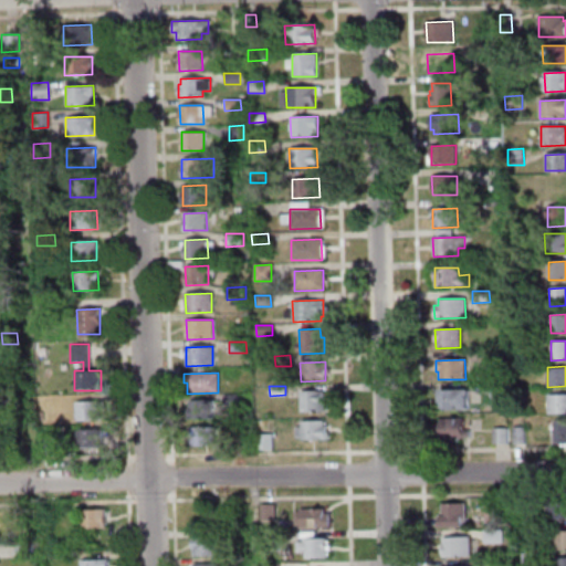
[(323,405),(323,411),(301,412),(300,391),(323,390),(323,398),(326,398),(326,405),(323,405)]
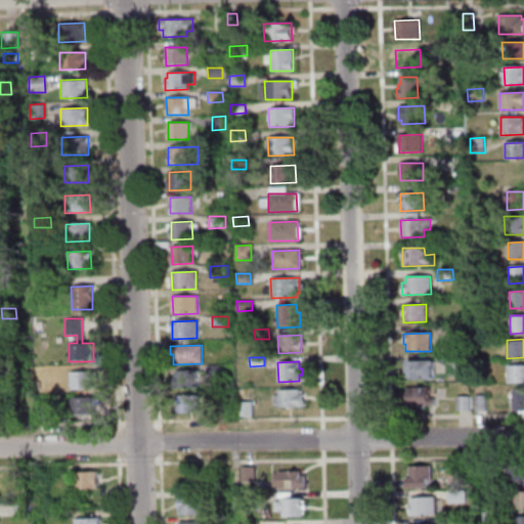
[(407,381),(406,362),(433,361),(434,380),(407,381)]
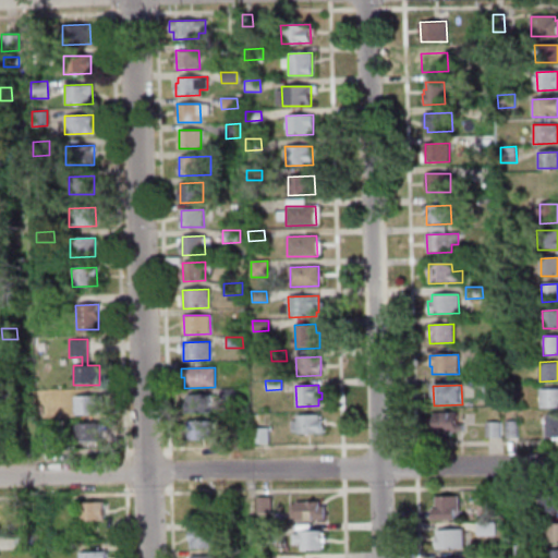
[(4,388),(21,388),(22,404),(4,404),(4,388)]
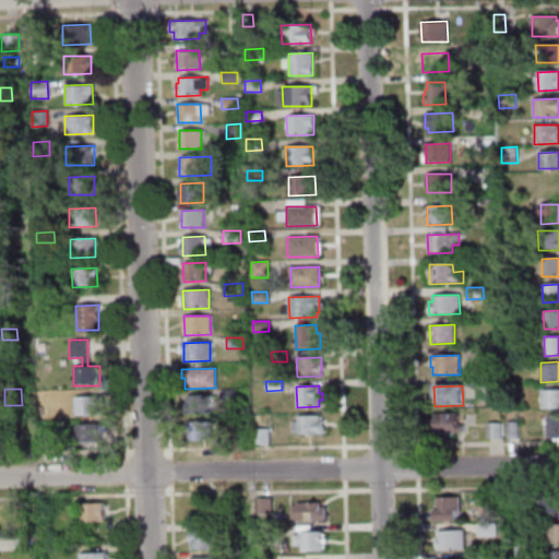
[(221,401),(221,390),(235,390),(235,401),(221,401)]
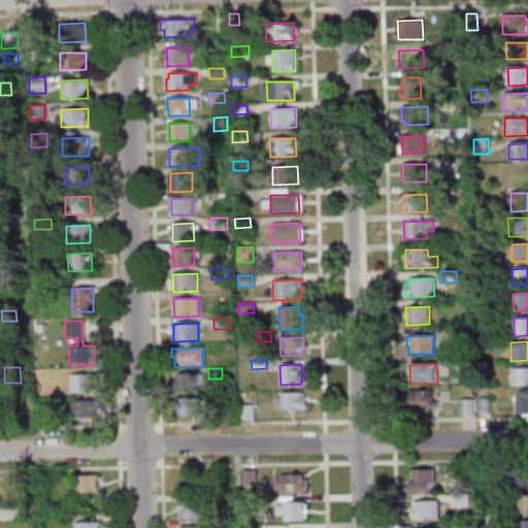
[(527,368),(527,386),(512,386),(510,368),(527,368)]
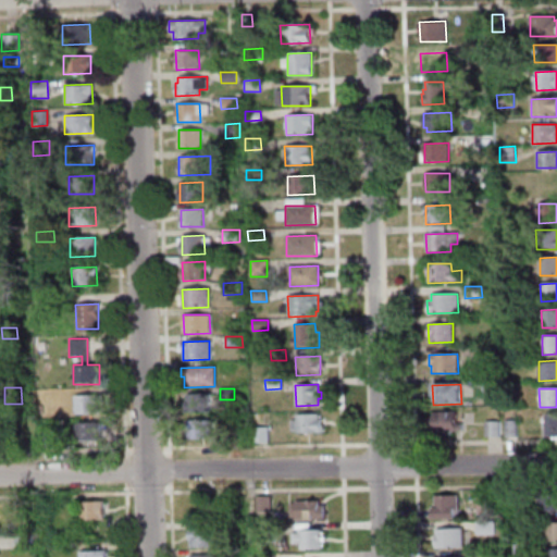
[(209,394),(209,412),(186,412),(186,394),(209,394)]
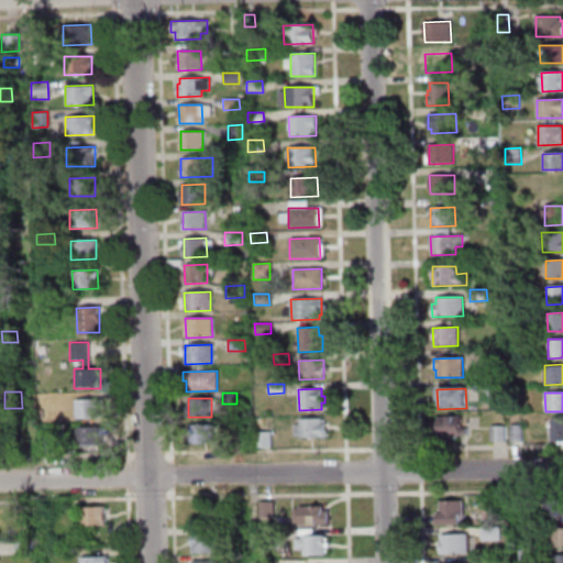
[(76,419),(75,400),(102,399),(102,418),(76,419)]
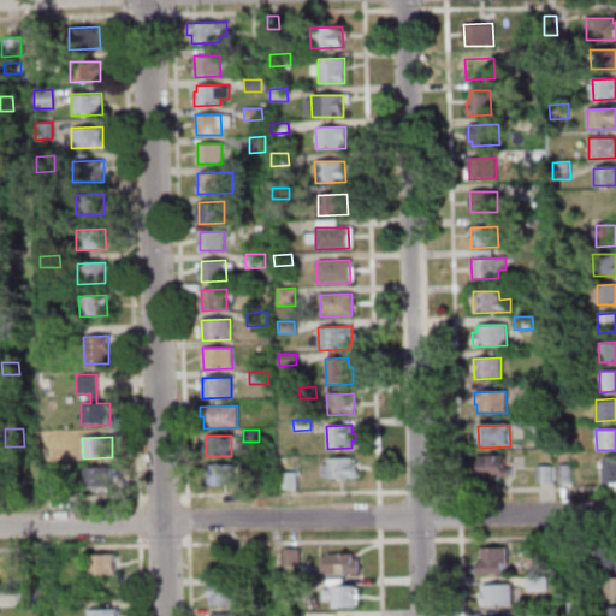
[(479,477),(478,456),(504,456),(505,477),(479,477)]
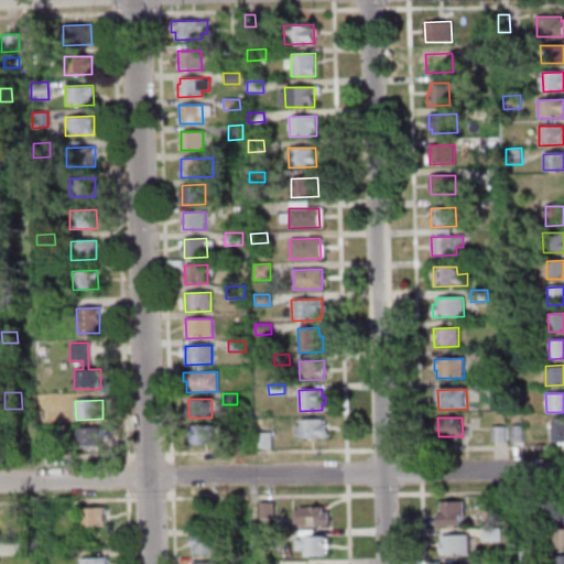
[(300,436),(293,436),(293,425),(299,425),(299,420),(323,419),(323,424),(325,424),(325,438),(300,440),(300,436)]
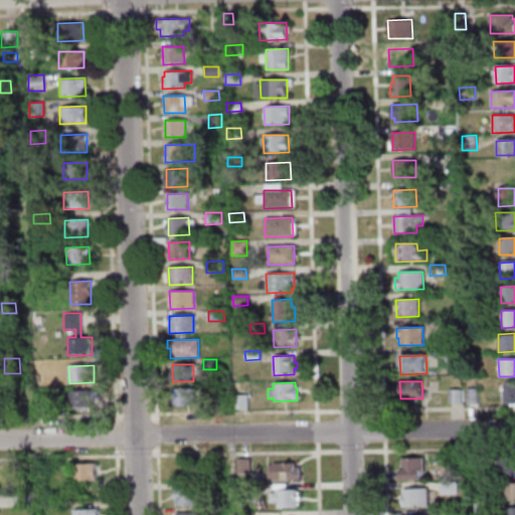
[(514,404),(504,404),(503,383),(514,383),(514,404)]
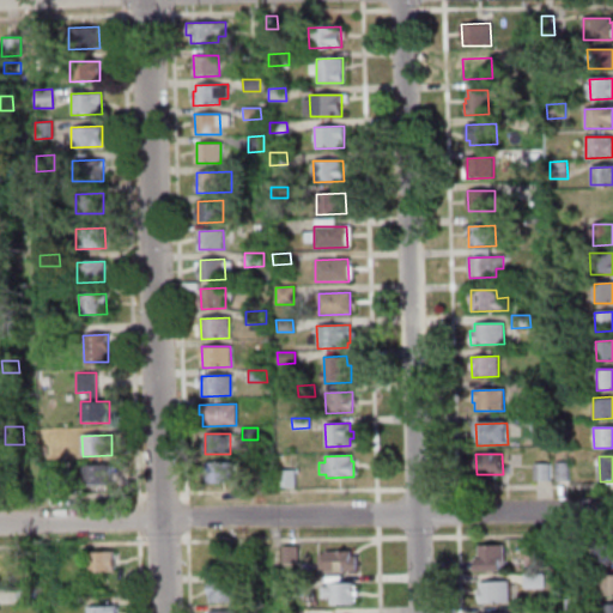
[(205,484),(205,463),(230,462),(230,483),(205,484)]
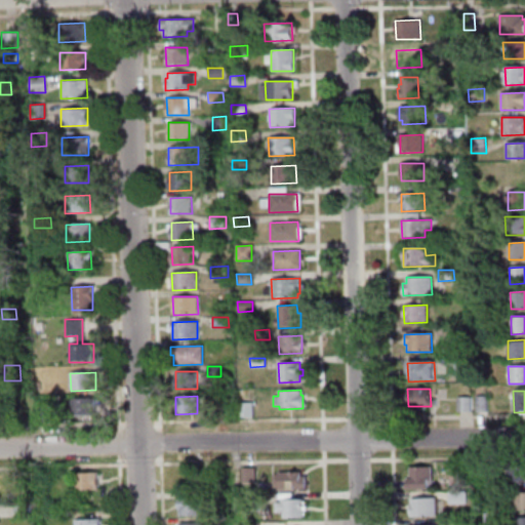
[(475,412),(475,396),(485,396),(486,412),(475,412)]
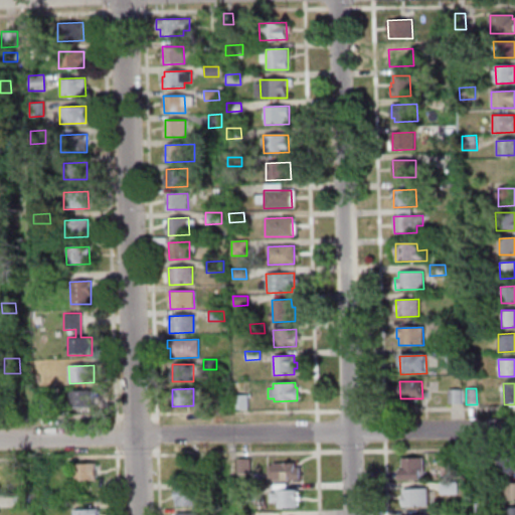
[(460,389),(461,404),(448,404),(447,390),(460,389)]
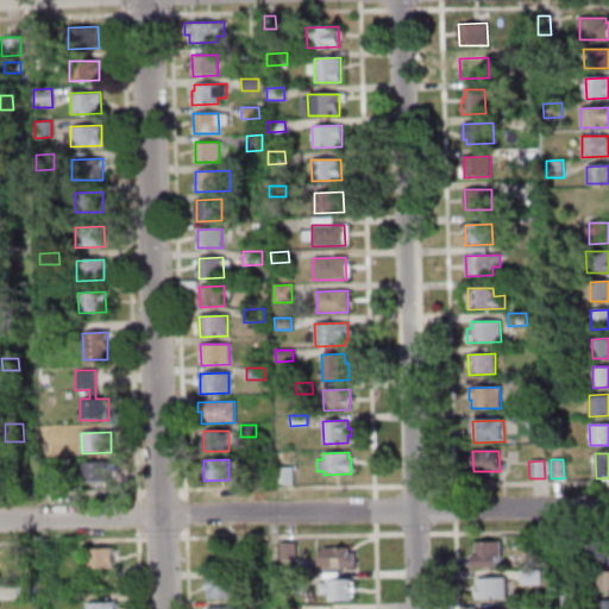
[(82,463),(110,462),(110,483),(82,483),(82,463)]
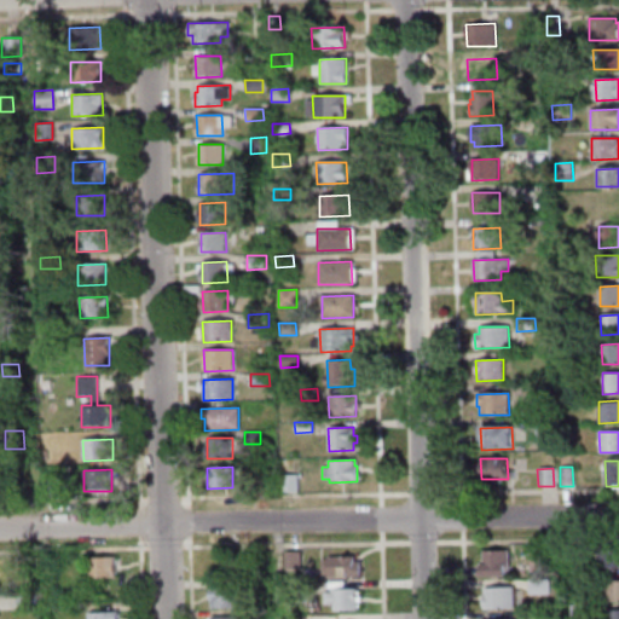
[(296,492),(281,493),(281,474),(295,474),(296,492)]
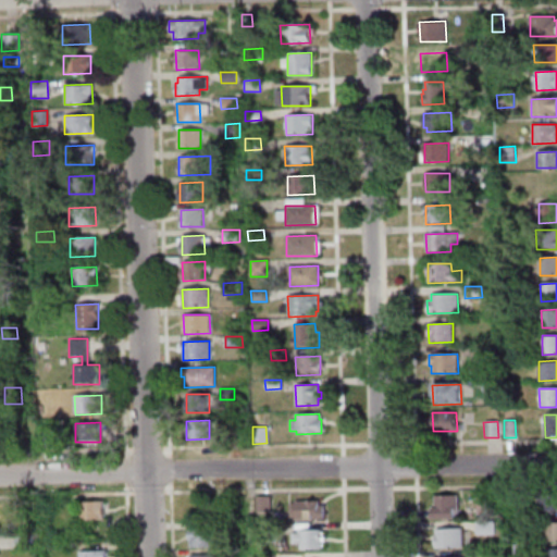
[(41,447),(40,430),(52,429),(52,446),(41,447)]
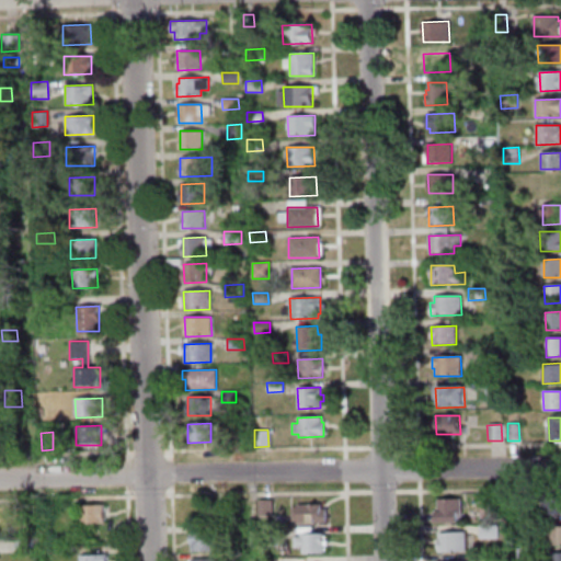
[(462,496),(436,496),(436,522),(462,522),(462,496)]
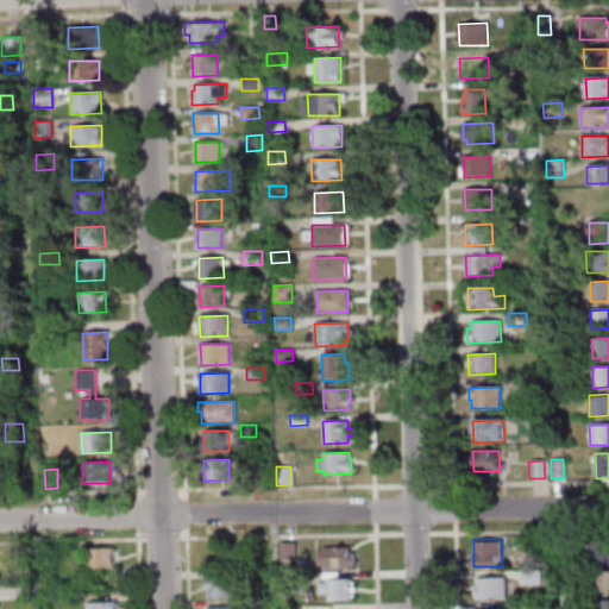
[(595,559),(608,559),(608,539),(595,539),(595,559)]
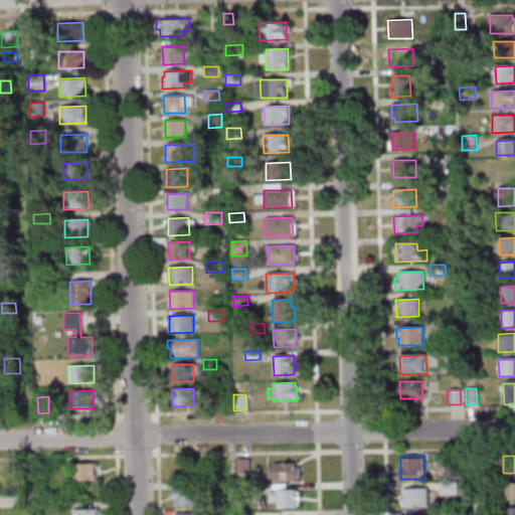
[(237,473),(253,473),(253,458),(237,458),(237,473)]
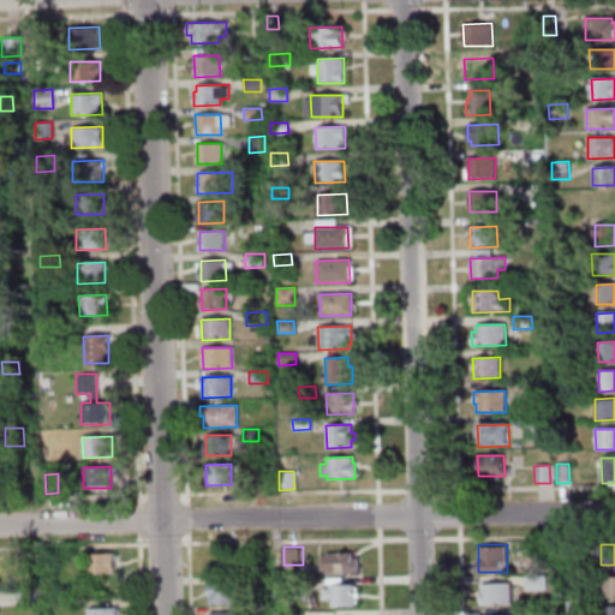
[(117,551),(90,551),(90,572),(117,572),(117,551)]
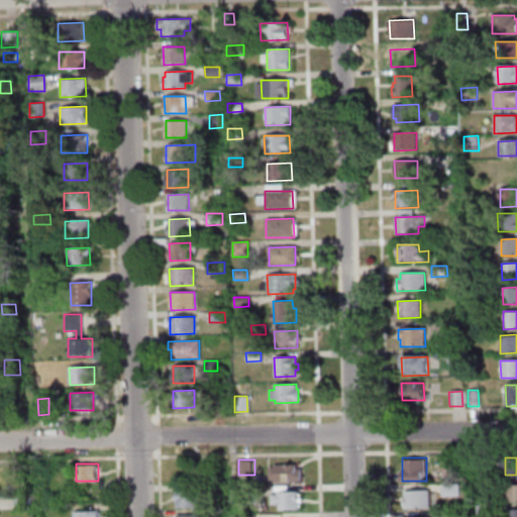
[(301,481),(301,463),(270,463),(270,481),(301,481)]
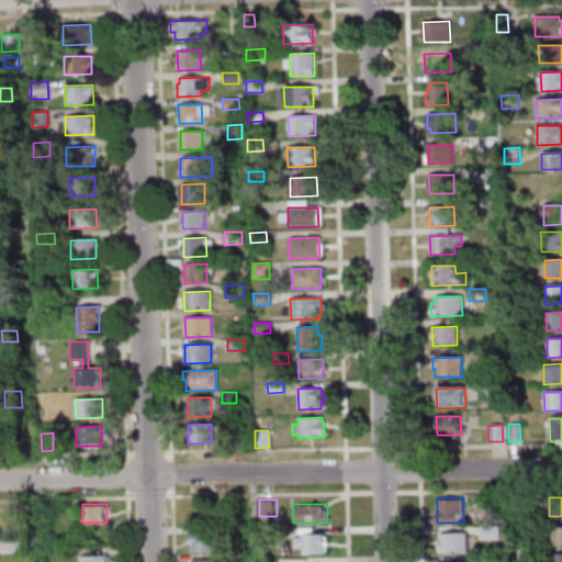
[(481,506),(481,518),(494,518),(494,506),(481,506)]
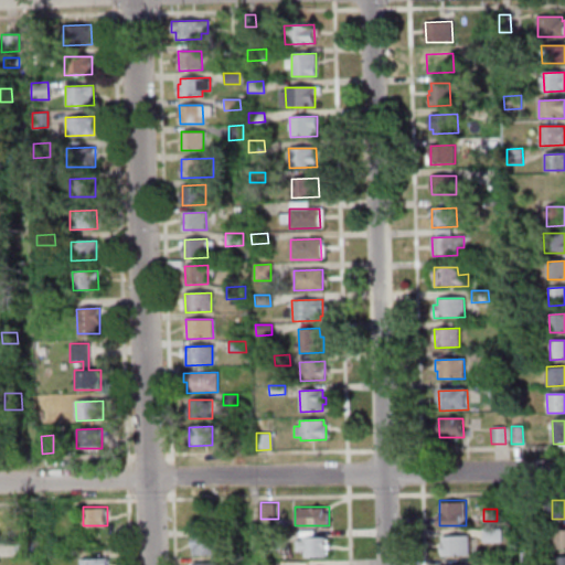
[(484,542),(502,542),(502,528),(484,528),(484,542)]
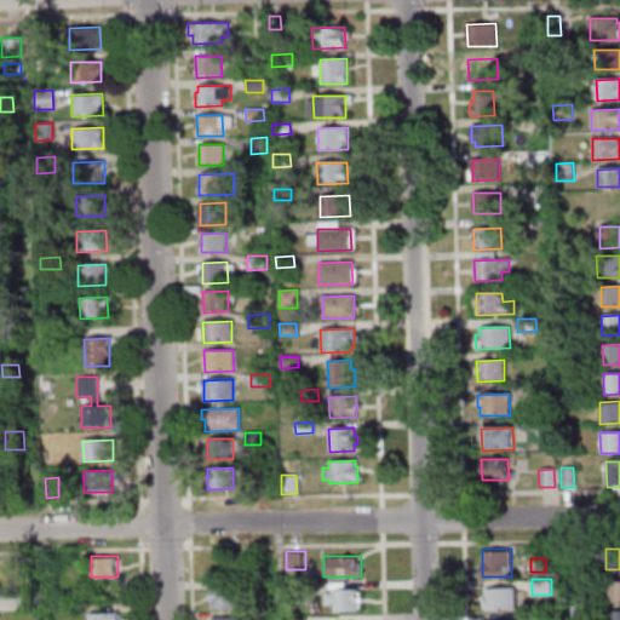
[(619,580),(609,580),(609,601),(619,601),(619,580)]
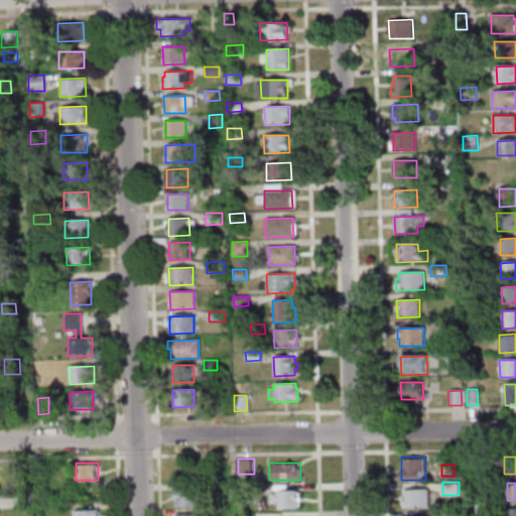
[(256,485),(240,486),(240,501),(257,501),(256,485)]
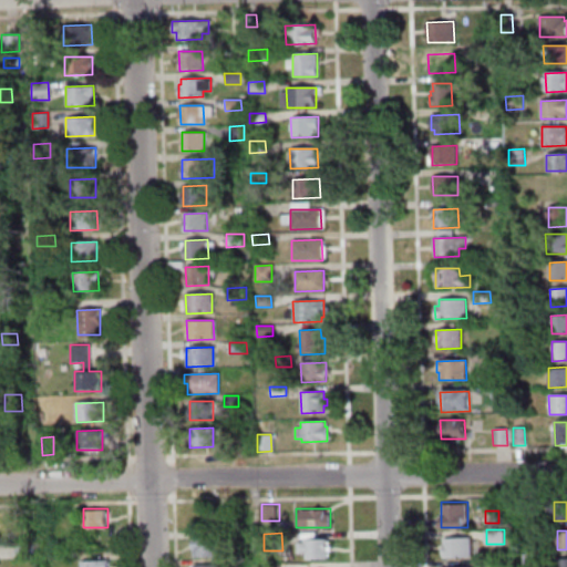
[(220,537),(194,537),(194,556),(220,556),(220,537)]
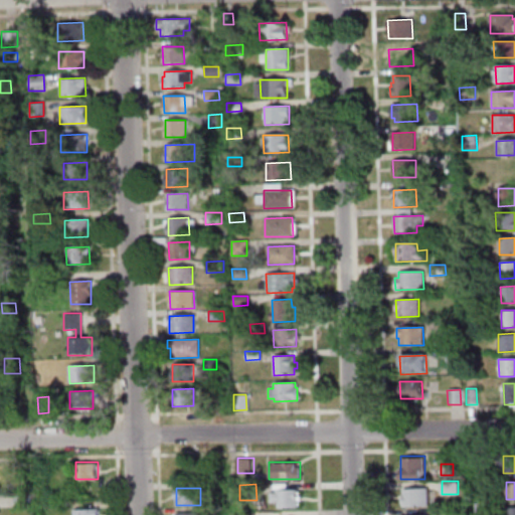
[(272,506),(299,506),(299,488),(272,488),(272,506)]
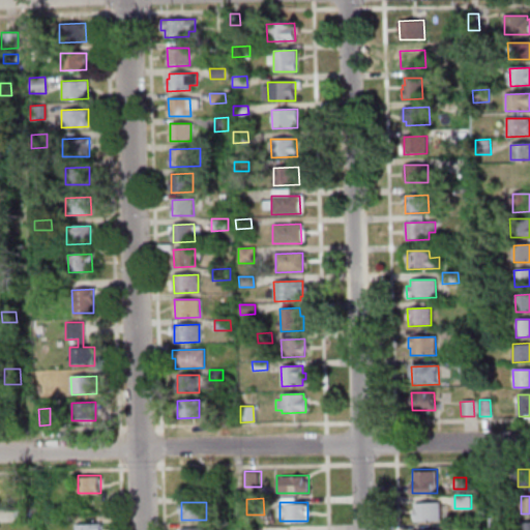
[(442,520),(442,502),(416,502),(416,520),(442,520)]
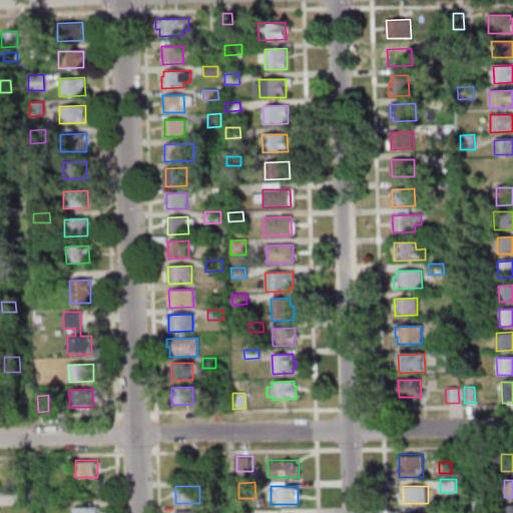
[(14,491),(14,504),(30,504),(30,491),(14,491)]
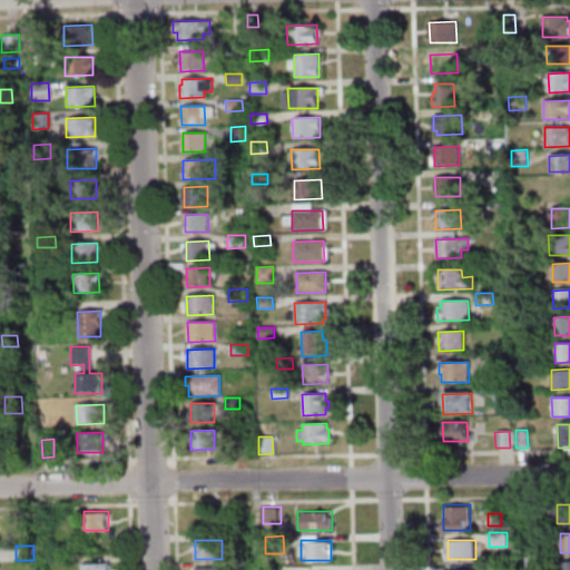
[(527,556),(527,569),(543,569),(543,554),(527,556)]
